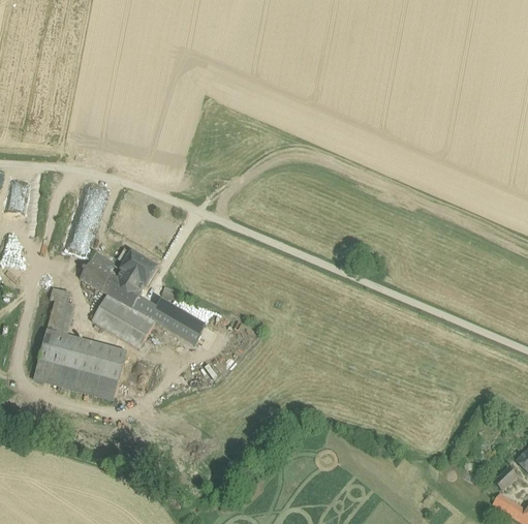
[(157,265),(130,249),(129,251),(123,247),(118,256),(124,260),(120,267),(121,268),(117,275),(116,276),(140,290),(144,282),(146,283),(157,265)]
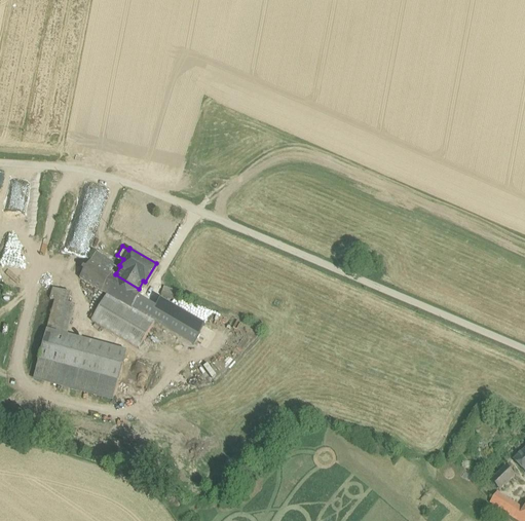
[(112,260),(95,250),(89,257),(107,268),(112,260)]
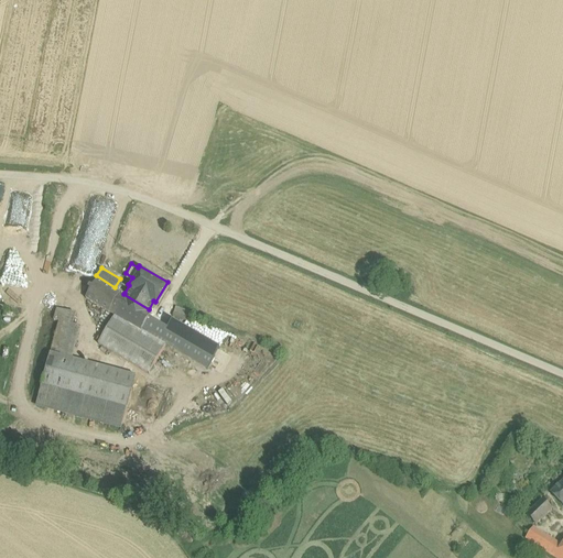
[(96,275),(85,294),(114,312),(140,327),(148,315),(150,310),(149,309),(123,294),(125,293),(115,287),(96,275)]
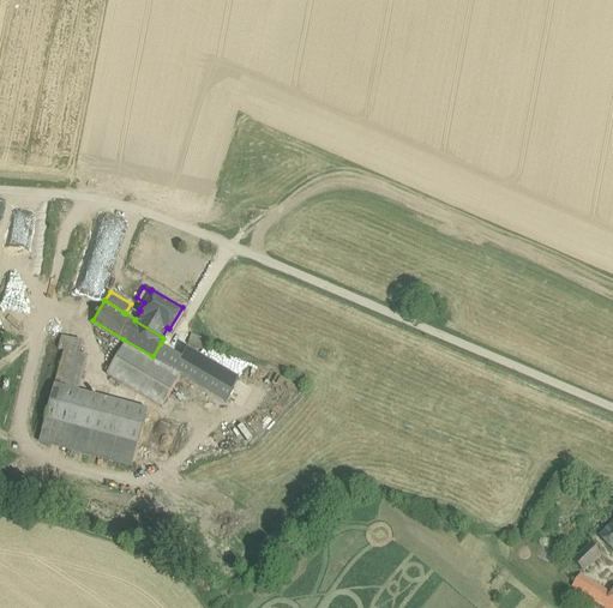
[(208,337),(191,330),(187,339),(204,347),(208,337)]
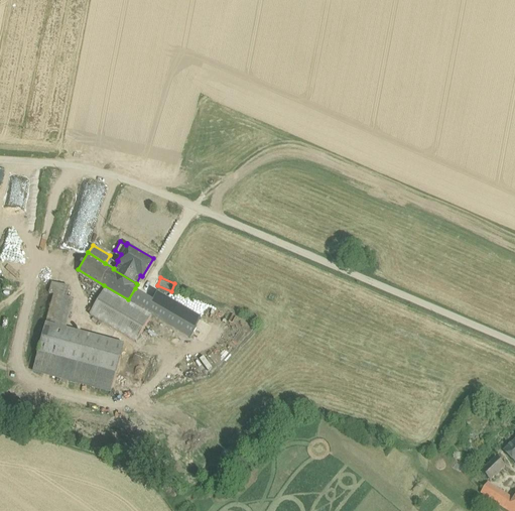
[(69,283),(51,279),(48,289),(53,290),(66,293),(69,283)]
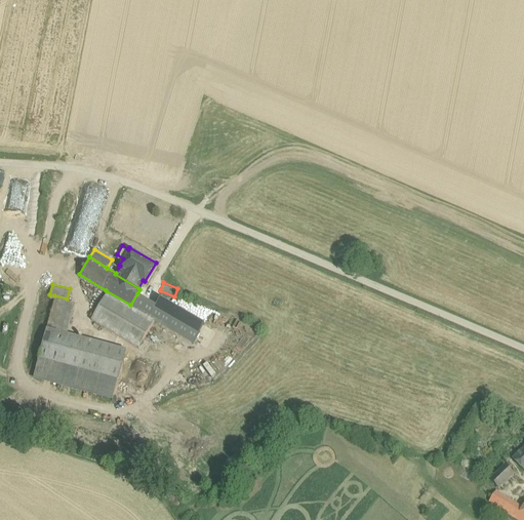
[(130,305),(106,290),(90,316),(137,345),(153,318),(153,317),(130,305)]
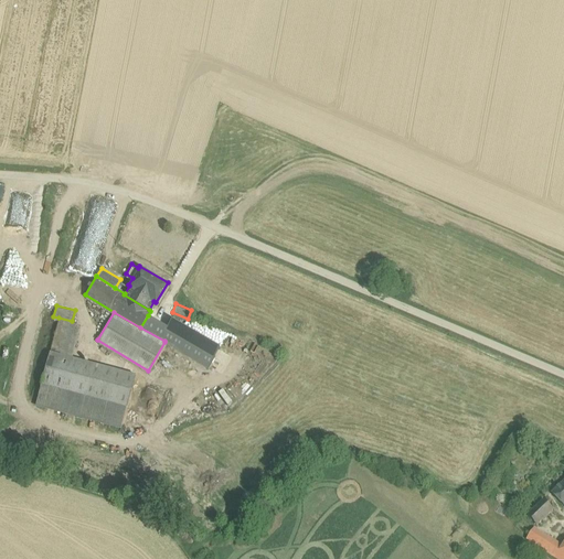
[(167,326),(148,315),(140,328),(165,341),(166,340),(209,365),(211,361),(211,359),(220,345),(171,318),(167,326)]
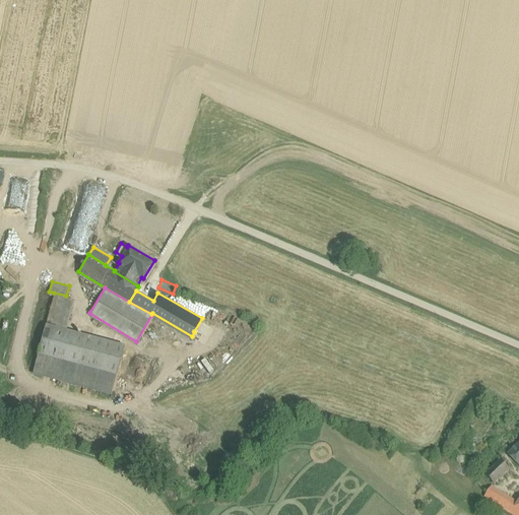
[(66,296),(54,293),(46,322),(61,326),(69,297),(66,296)]
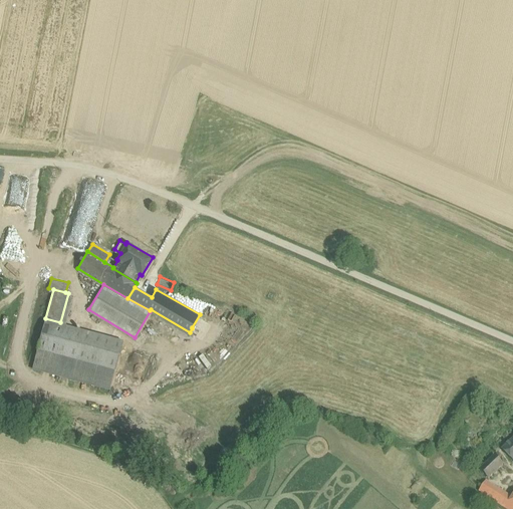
[(60,322),(45,318),(37,347),(114,368),(122,339),(60,322)]
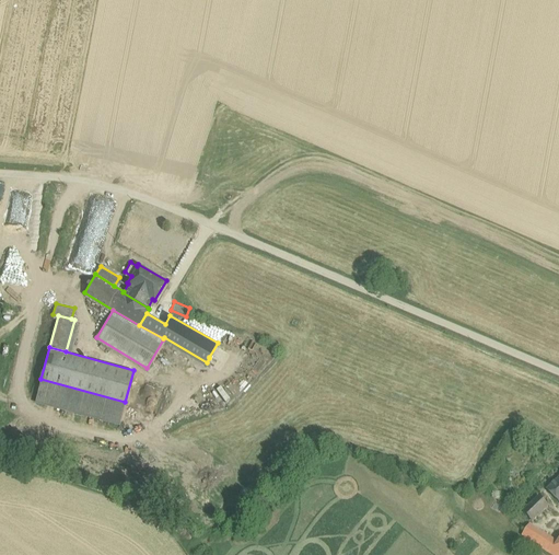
[(125,402),(41,379),(36,395),(120,418),(125,402)]
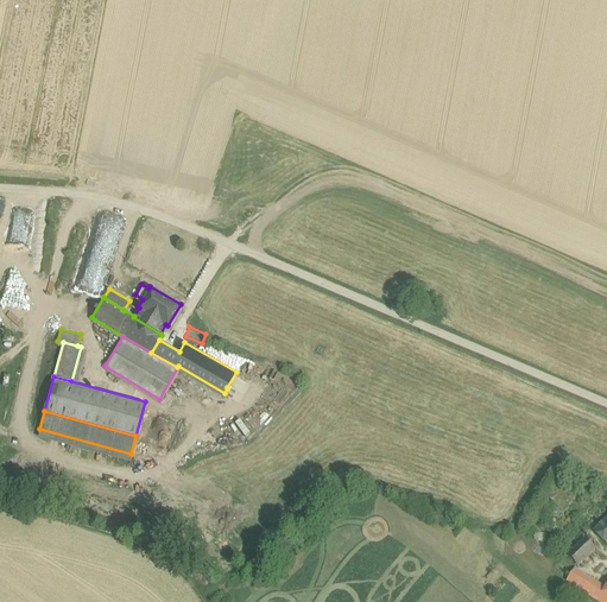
[(242,433),(251,429),(241,416),(234,420),(242,433)]
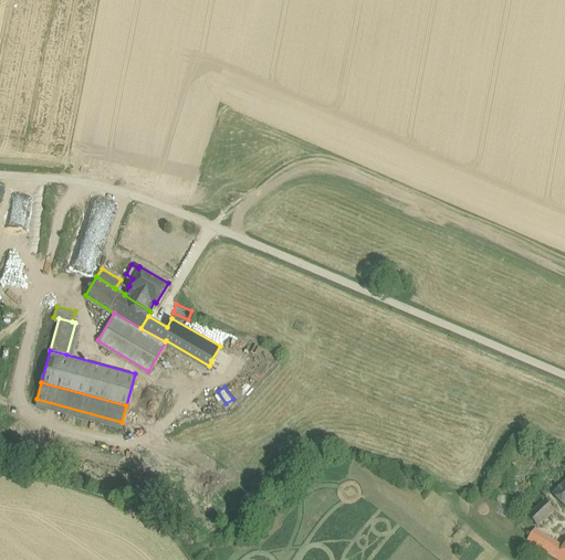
[(564,476),(552,489),(564,503),(564,502),(564,476)]
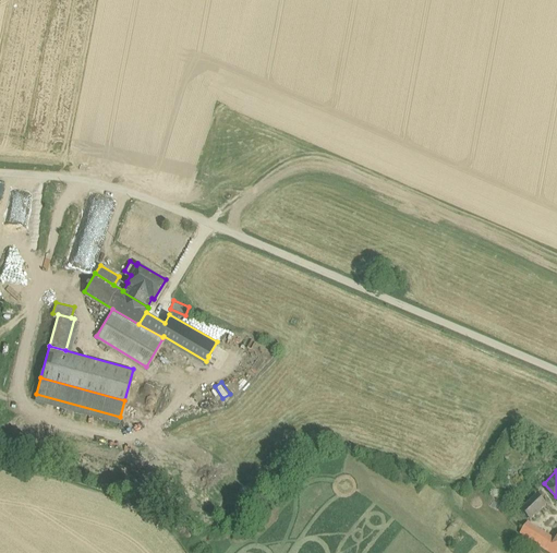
[(539,490),(521,505),(530,515),(547,500),(539,490)]
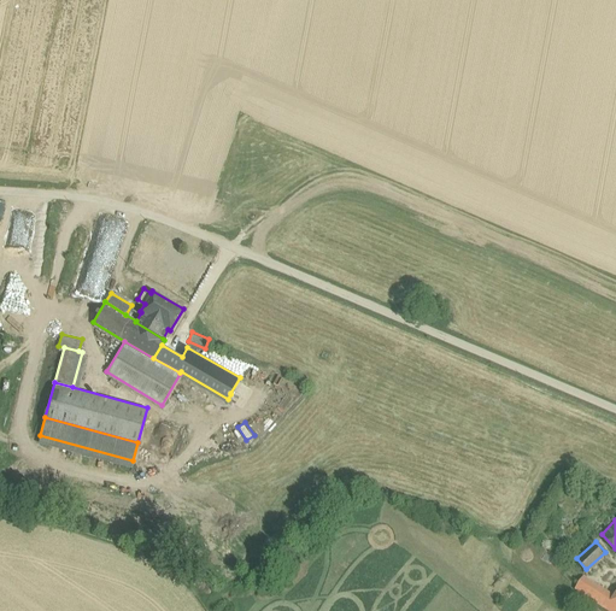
[(615,587),(614,592),(582,571),(574,583),(576,586),(592,595),(615,610),(615,587)]
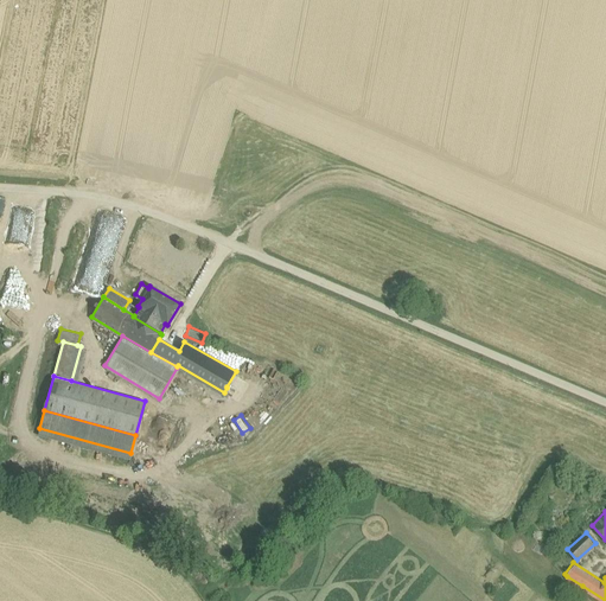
[(582,586),(567,576),(562,584),(578,594),(582,586)]
